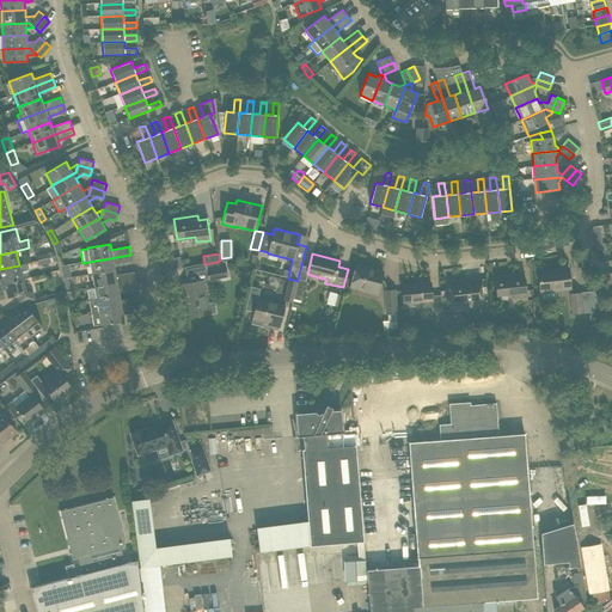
[(90,265),(92,274),(115,270),(114,264),(132,261),(130,255),(83,263),(84,267),(90,265)]
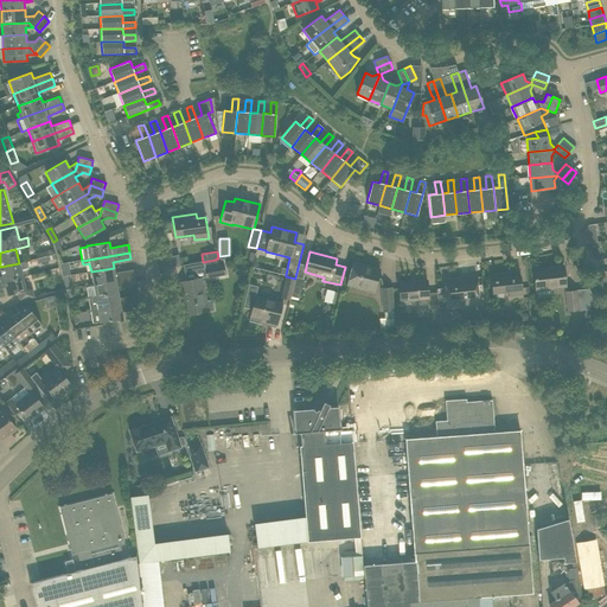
[(176,255),(166,257),(168,268),(178,266),(176,255)]
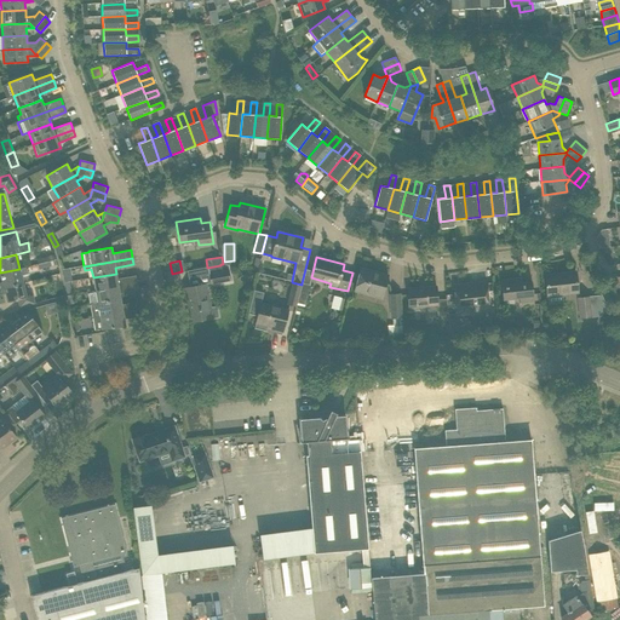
[(220,265),(207,268),(211,285),(230,281),(229,269),(228,269),(228,265),(222,267),(220,265)]
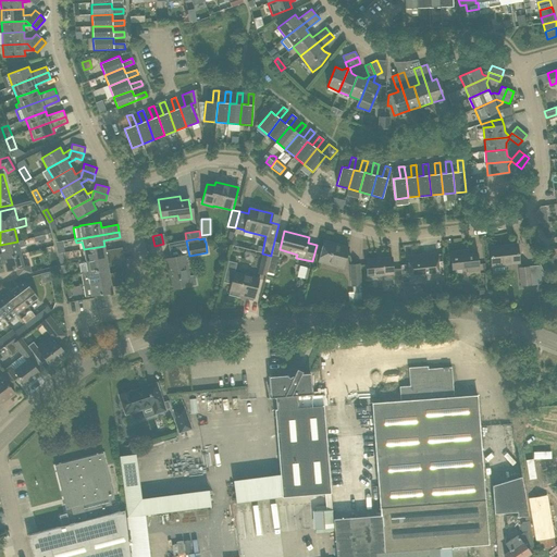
[(0,254),(0,257),(0,259),(21,254),(20,247),(25,246),(23,239),(17,242),(0,245),(2,254),(0,254)]
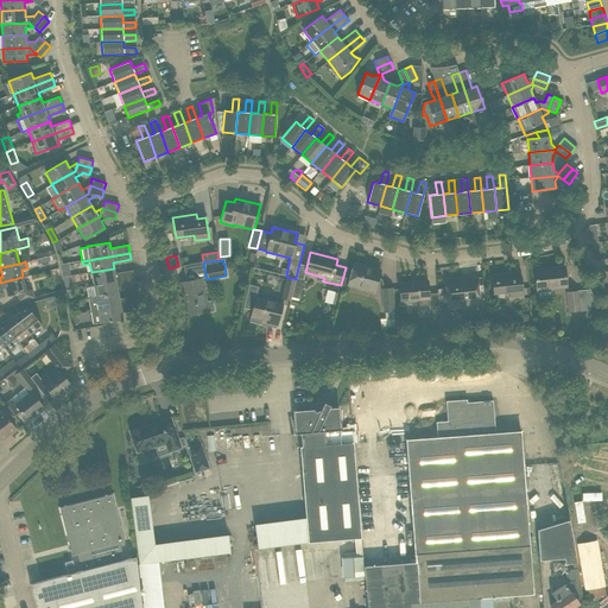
[(348,286),(374,292),(380,270),(354,263),(348,286)]
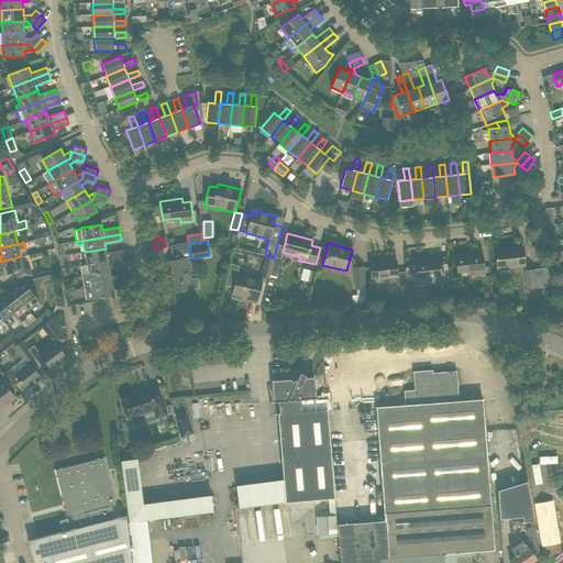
[(495,250),(496,261),(497,268),(525,265),(522,246),(495,250)]
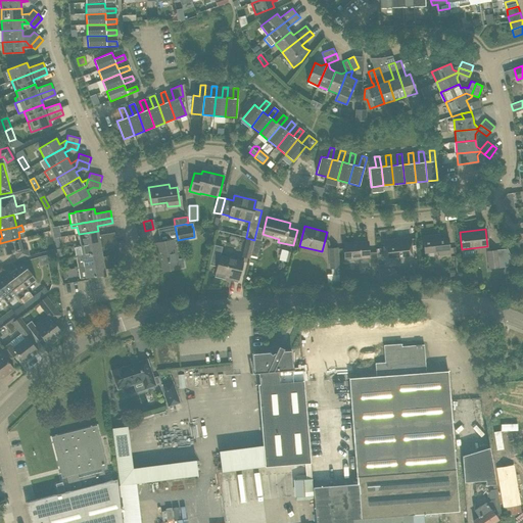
[(79,234),(80,245),(115,239),(114,233),(99,235),(98,231),(79,234)]
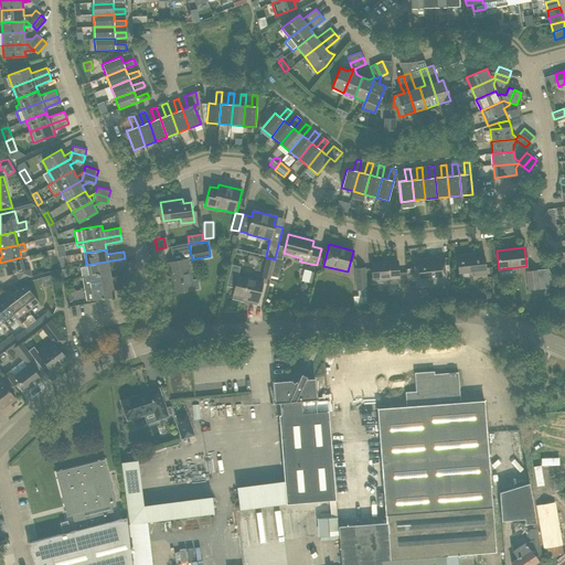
[(456,255),(457,265),(458,274),(472,272),(473,277),(487,275),(484,256),(476,257),(476,253),(456,255)]
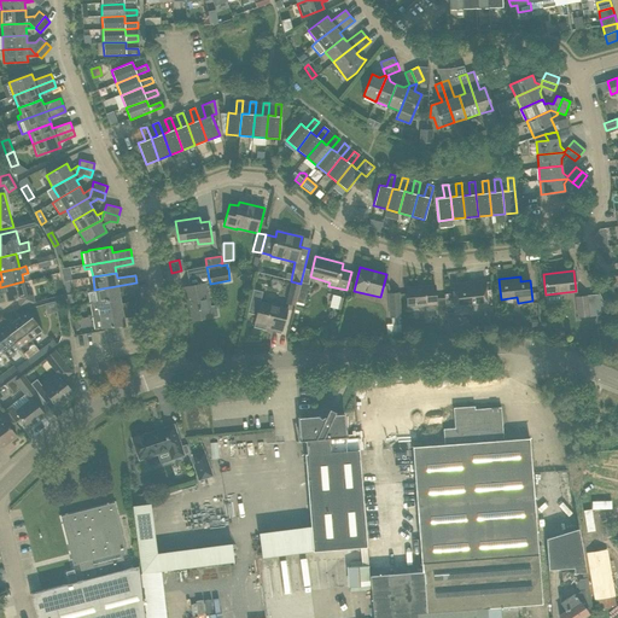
[(452,284),(454,296),(454,307),(472,304),(472,310),(488,309),(484,280),(452,284)]
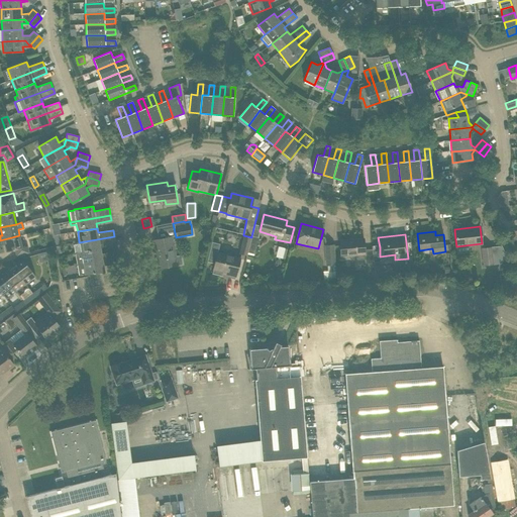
[(19,235),(0,240),(2,245),(4,245),(6,252),(14,249),(16,255),(29,252),(27,245),(22,247),(19,235)]
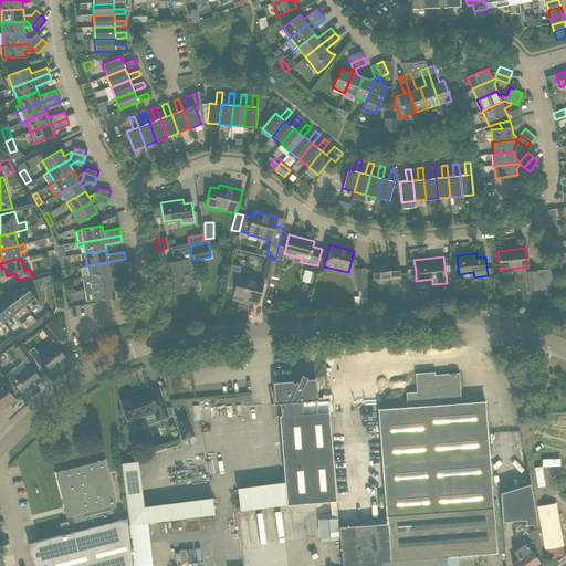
[(275,260),(266,258),(261,278),(271,281),(272,276),(275,263),(275,260)]
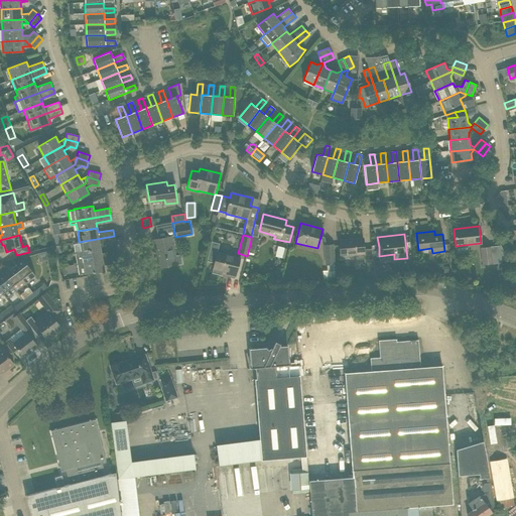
[(79,242),(81,253),(101,249),(100,244),(115,241),(114,236),(79,242)]
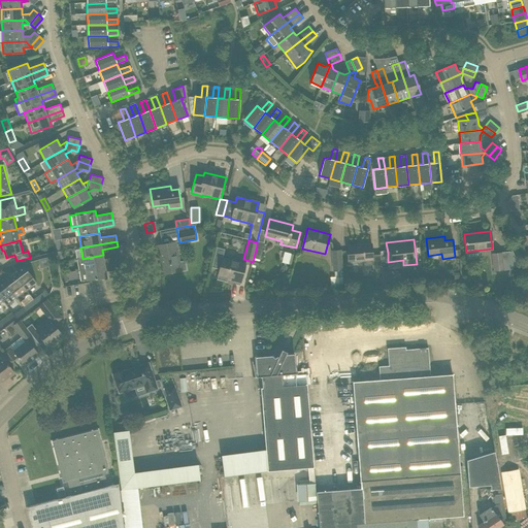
[(157,245),(159,259),(162,259),(164,274),(187,270),(185,260),(179,261),(176,241),(157,245)]
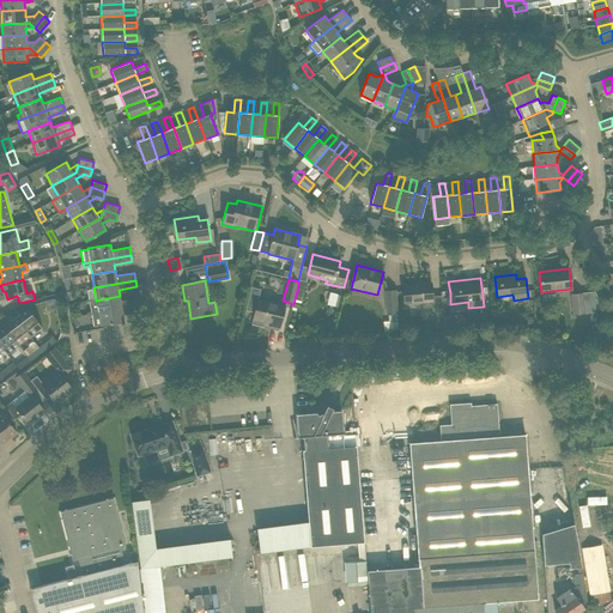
[(298,285),(295,299),(301,301),(302,301),(305,283),(298,280),(298,281),(298,285)]
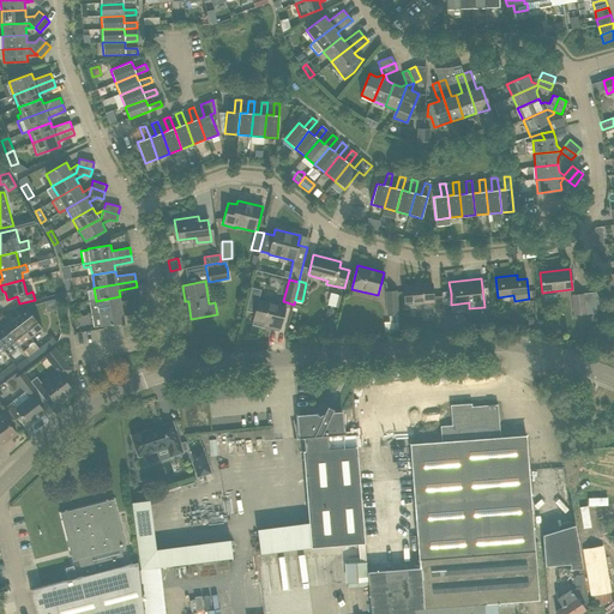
[(422,305),(422,309),(433,308),(433,315),(444,314),(443,296),(433,296),(432,282),(403,284),(405,308),(415,307),(415,305),(422,305)]
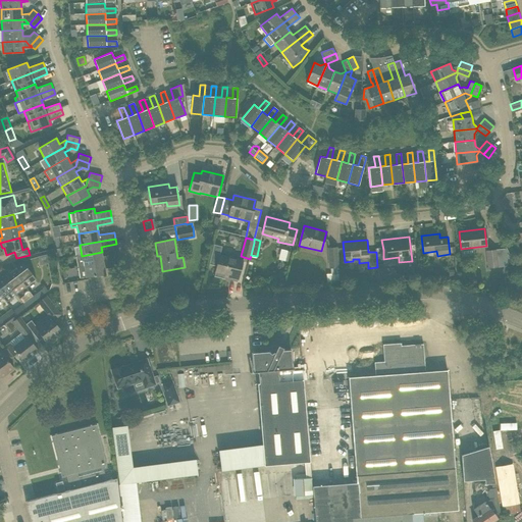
[(327,248),(328,268),(338,267),(337,247),(327,248)]
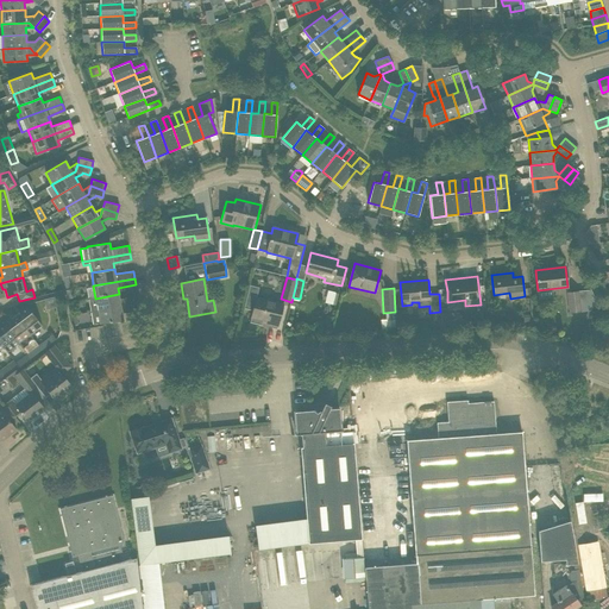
[(334,303),(336,292),(327,290),(326,302),(334,303)]
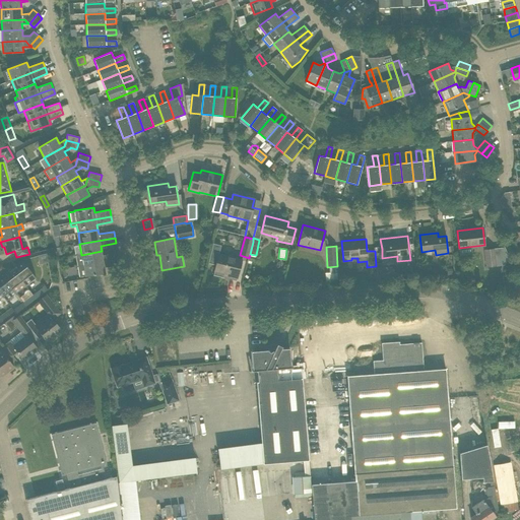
[(484,250),(486,266),(496,265),(494,249),(484,250)]
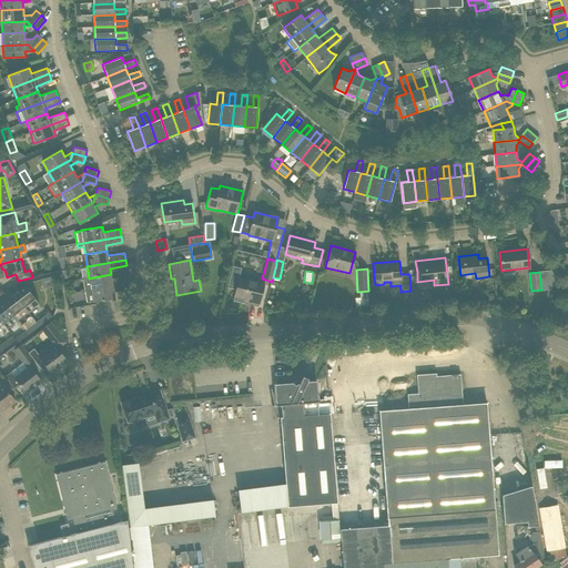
[(89,279),(91,290),(130,283),(129,276),(111,279),(111,274),(89,279)]
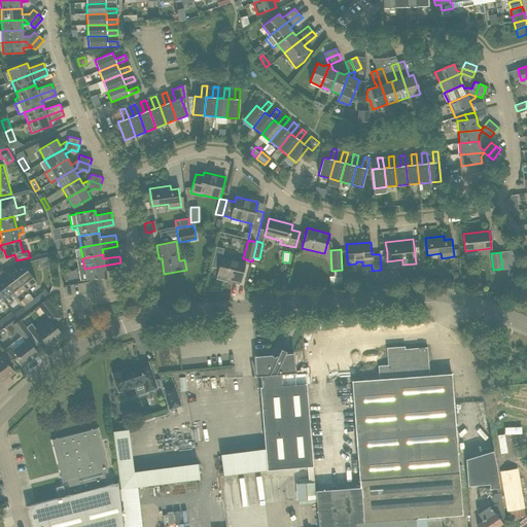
[(218,269),(216,279),(226,282),(226,281),(226,279),(227,279),(226,278),(227,277),(231,278),(231,280),(240,282),(243,272),(245,262),(221,256),(218,269)]
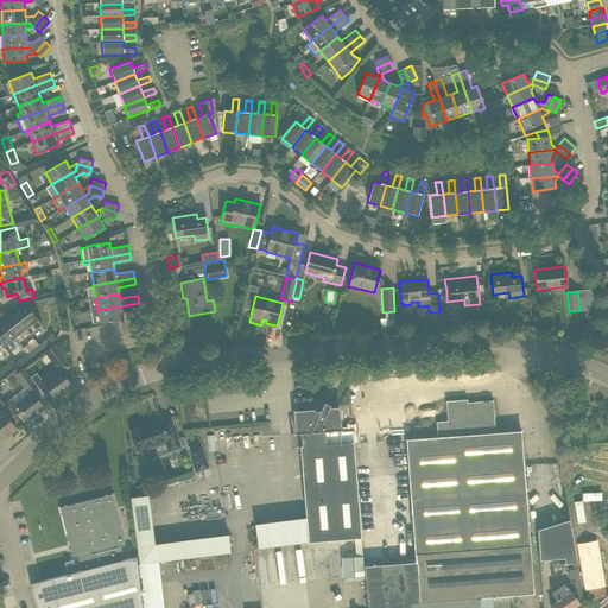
[(139,303),(97,310),(100,323),(124,318),(122,312),(140,310),(139,303)]
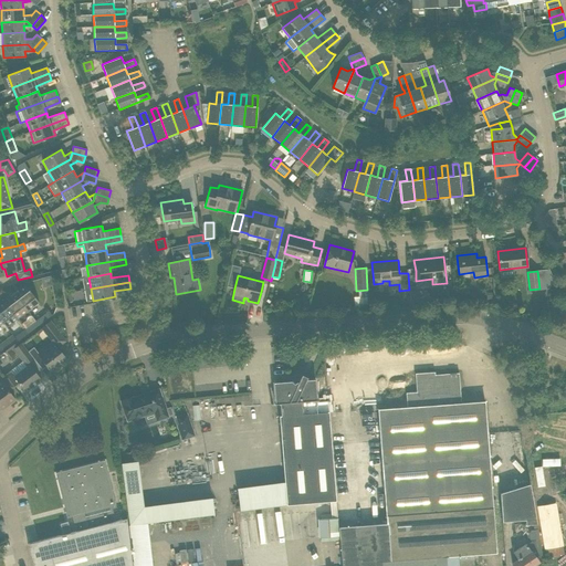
[(19,290),(13,293),(28,311),(39,303),(25,285),(19,290)]
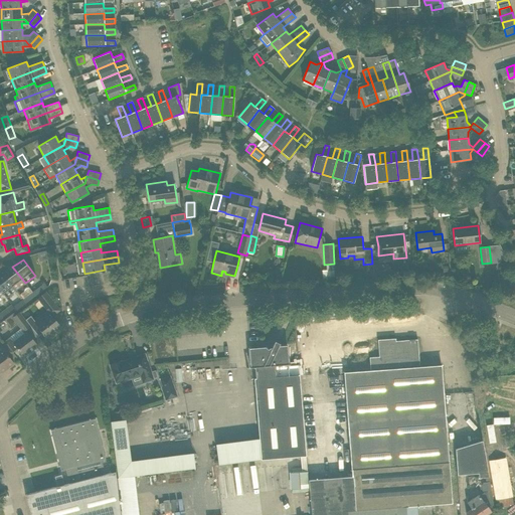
[(12,267),(3,274),(15,291),(25,283),(12,267)]
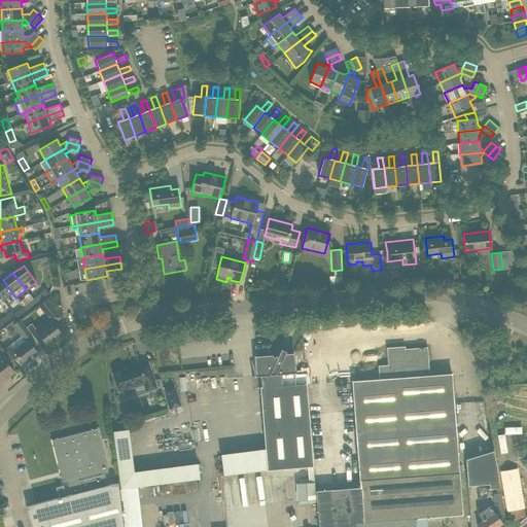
[(331,284),(343,282),(342,276),(330,278),(331,284)]
